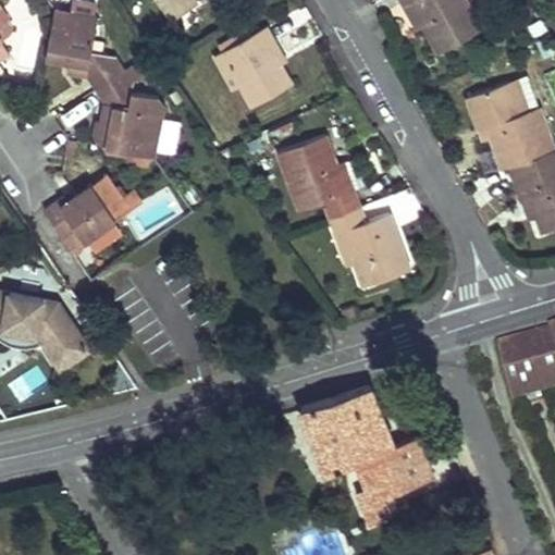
[(155,0),(164,13),(183,0),(155,0)]
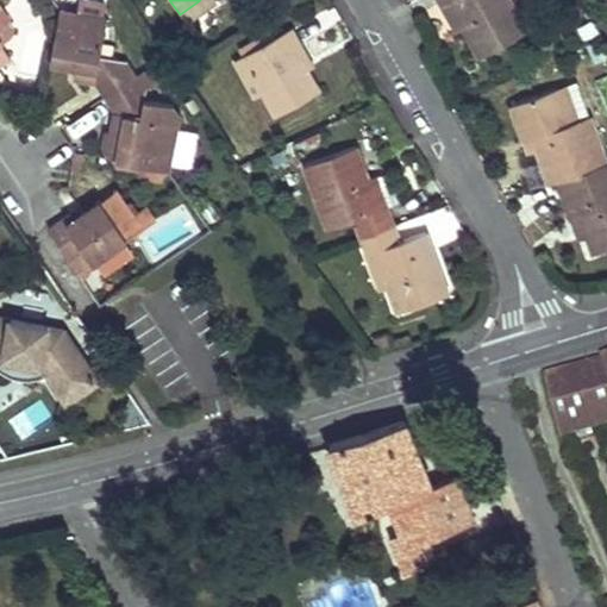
[(213,0),(200,0),(180,14),(185,23),(214,1),(213,0)]
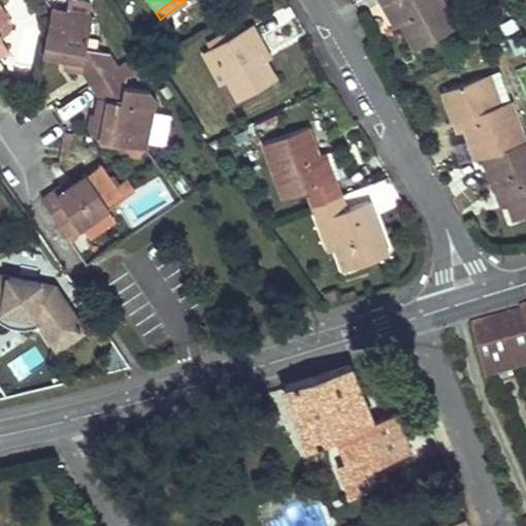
[(379,0),(382,4),(388,0),(401,24),(417,51),(458,26),(441,0),(379,0)]
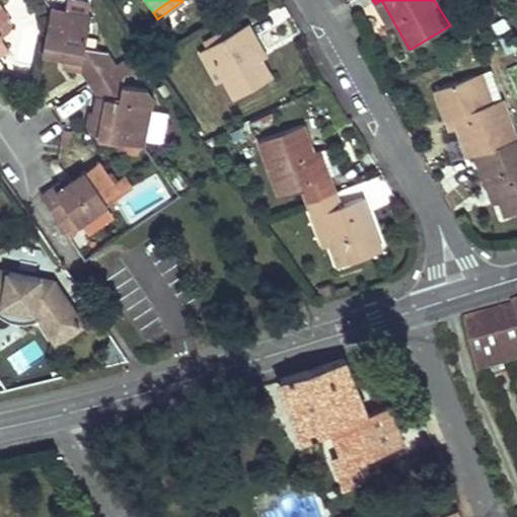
[(381,0),(375,4),(388,27),(394,23),(381,0)]
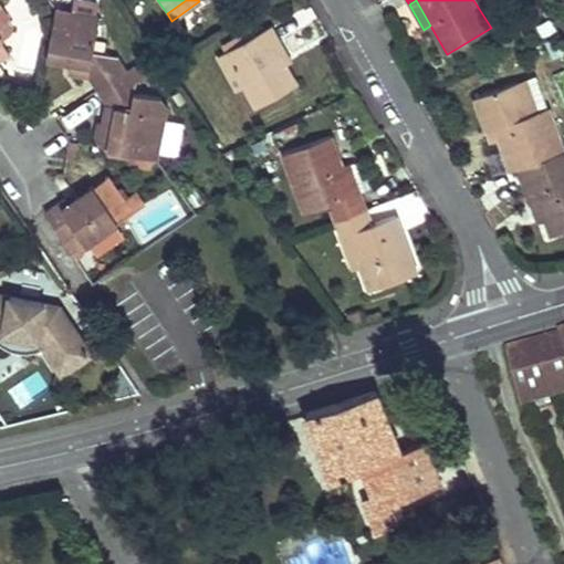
[(0,62),(11,55),(1,41),(11,34),(12,24),(0,7),(0,62)]
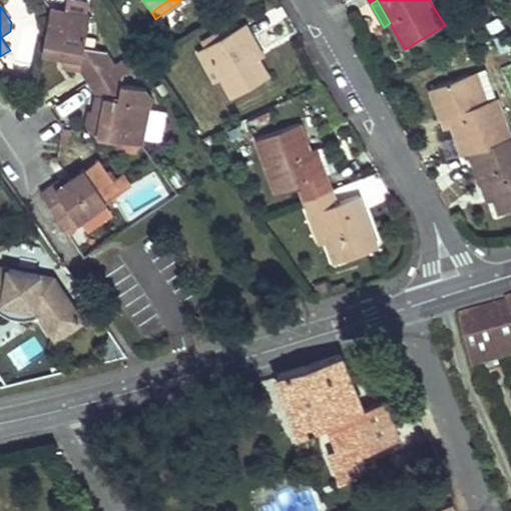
[(51,9),(42,53),(63,57),(62,65),(80,70),(87,82),(114,64),(106,52),(84,47),(90,16),(51,9)]
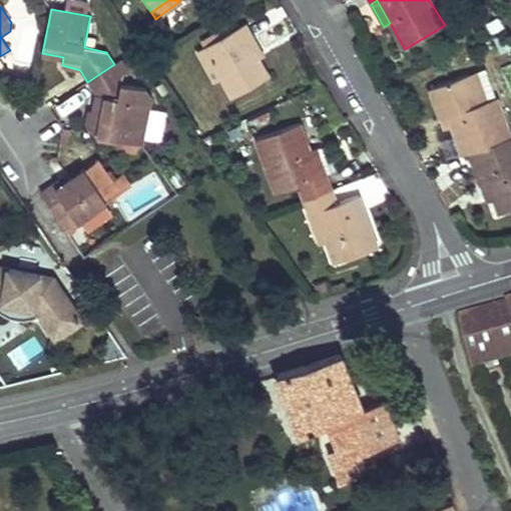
[(245,25),(203,50),(220,80),(231,100),(270,77),(259,59),(249,41),(253,39),(245,25)]
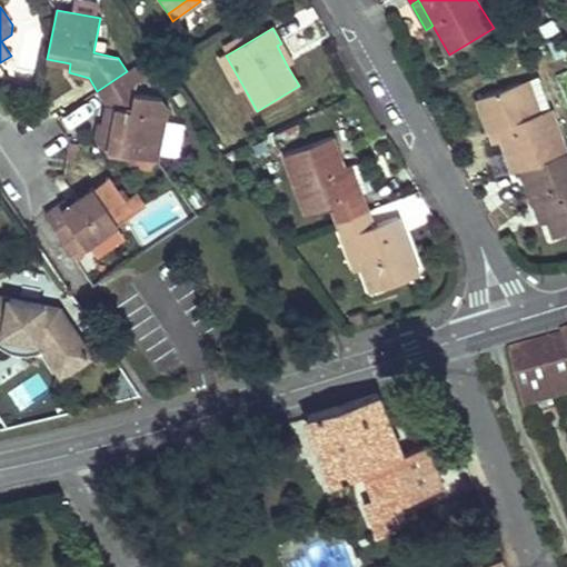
[(281,43),(277,46),(287,66),(292,62),(281,43)]
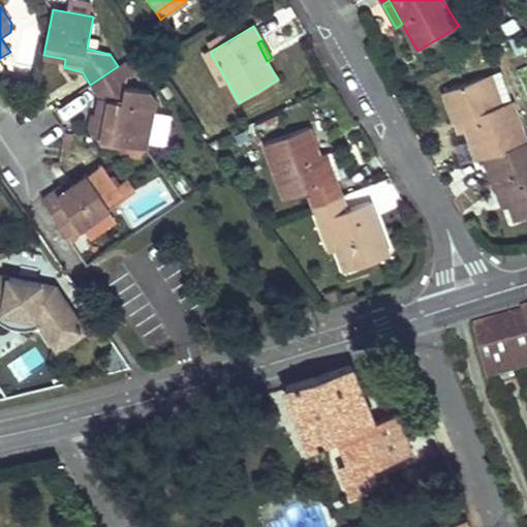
[(210,52),(202,56),(220,87),(227,83),(210,52)]
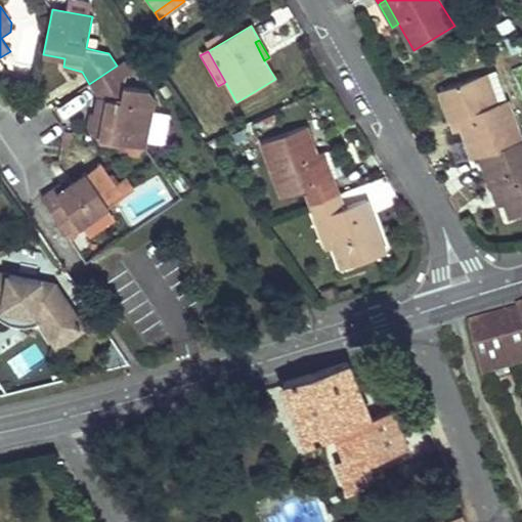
[(521,63),(508,70),(520,104),(521,102),(521,63)]
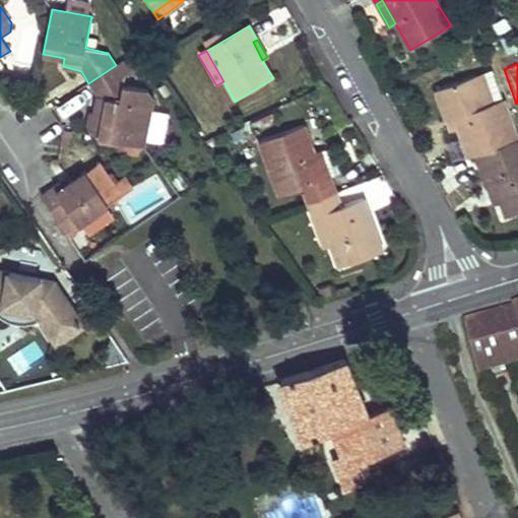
[(116,65),(88,83),(98,96),(94,114),(103,116),(99,138),(144,146),(152,108),(121,101),(125,79),(116,65)]
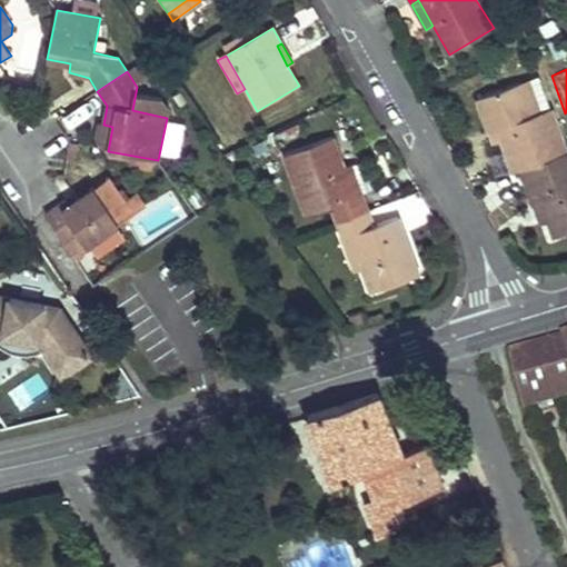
[(529,81),(523,83),(535,118),(541,115),(529,81)]
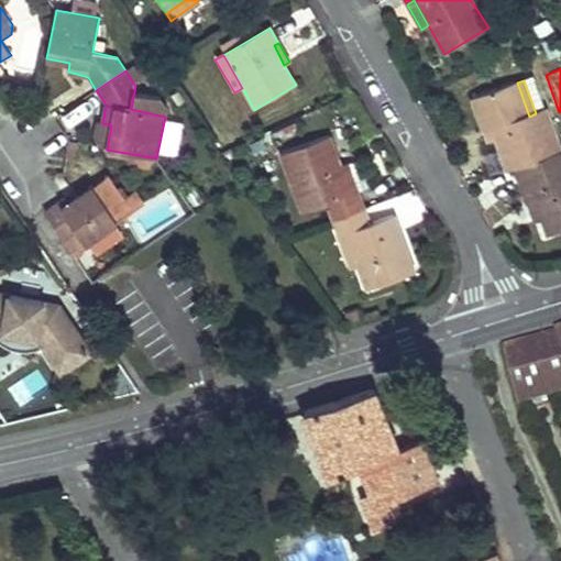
[(517,83),(474,99),(485,132),(494,129),(498,139),(509,169),(516,167),(560,152),(545,110),(536,113),(529,117),(517,83)]
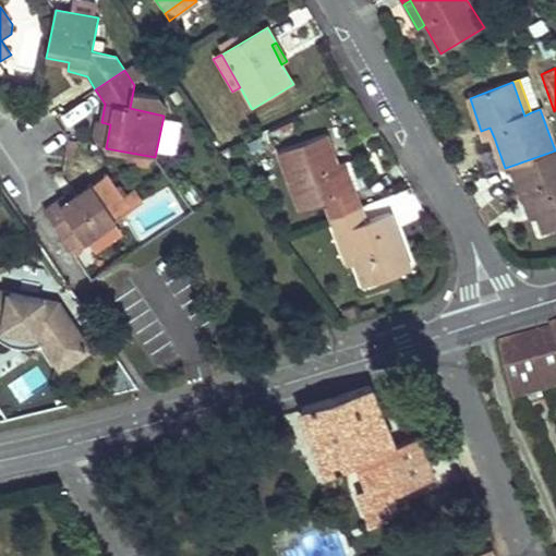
[(101,122),(99,122),(94,146),(106,148),(110,124),(101,122)]
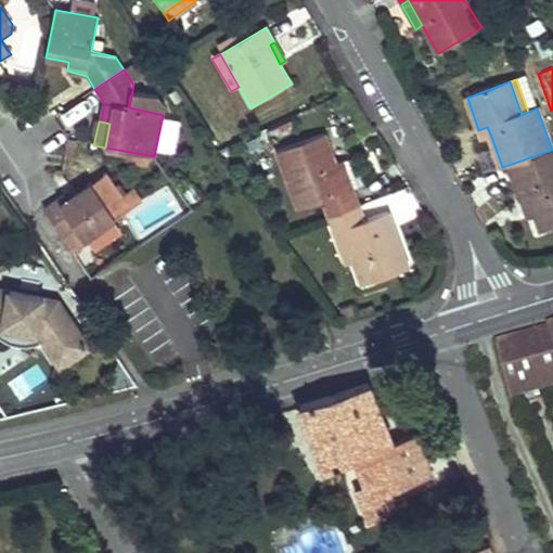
[(487,127),(478,130),(481,139),(491,137),(487,127)]
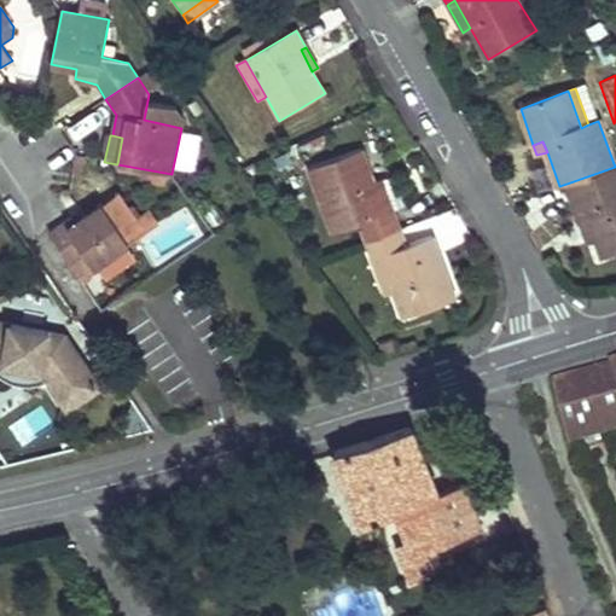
[(359,150),(308,168),(332,232),(360,222),(367,240),(397,230),(391,211),(383,215),(371,185),(359,150)]
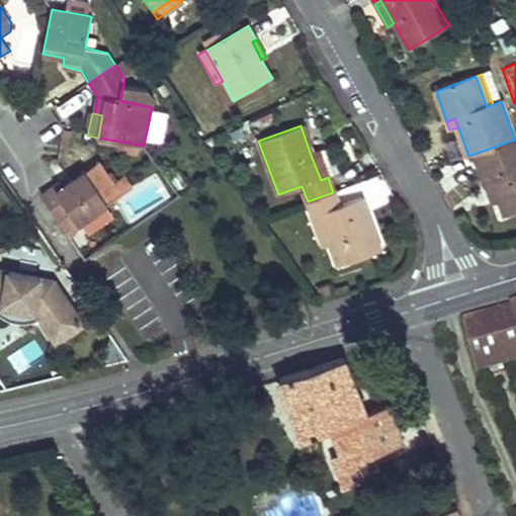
[(515,139),(515,140),(475,154),(486,186),(494,184),(500,201),(505,216),(515,211),(515,139)]
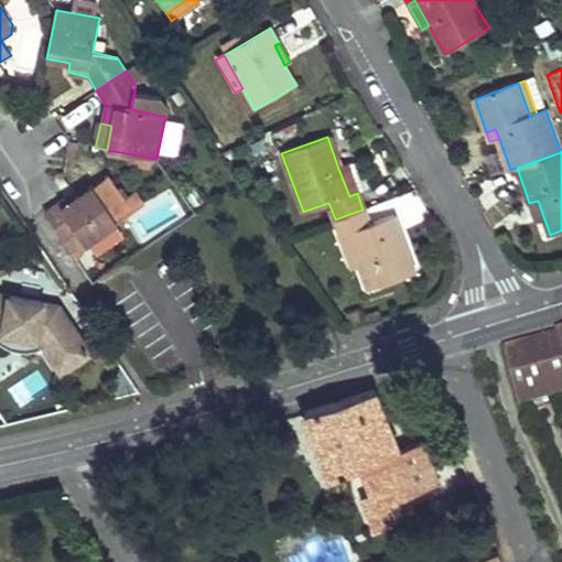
[(347,165),(338,169),(349,196),(357,193),(347,165)]
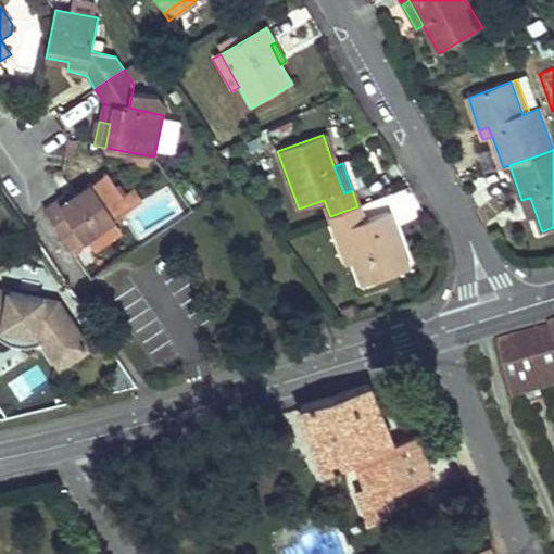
[(58,200),(43,210),(63,239),(76,231),(84,241),(115,219),(91,185),(61,204),(58,200)]
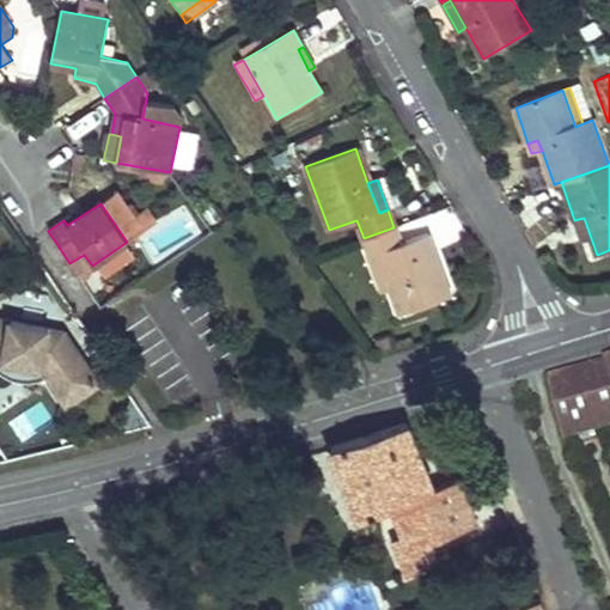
[(584,218),(574,220),(581,242),(591,238),(584,218)]
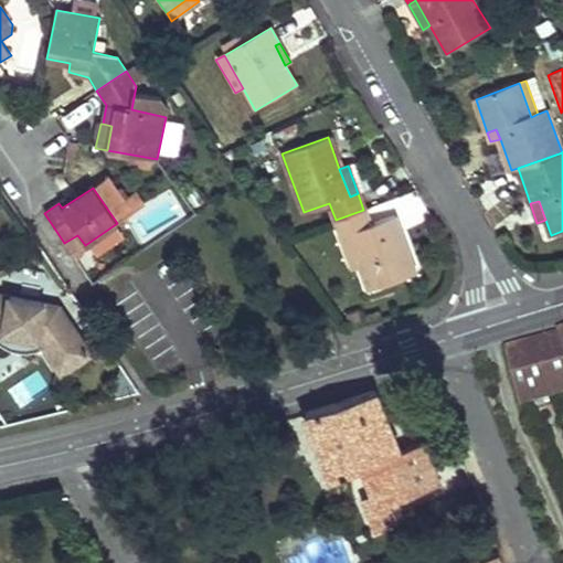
[(363,210),(336,220),(341,235),(348,232),(360,266),(369,289),(415,273),(395,214),(370,225),(363,210)]
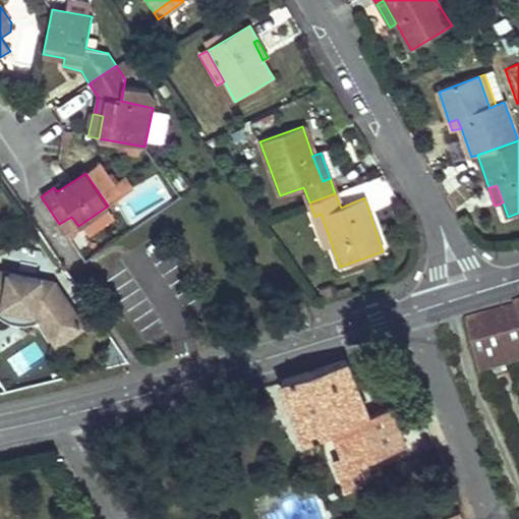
[(321,214),(314,217),(326,248),(332,245),(321,214)]
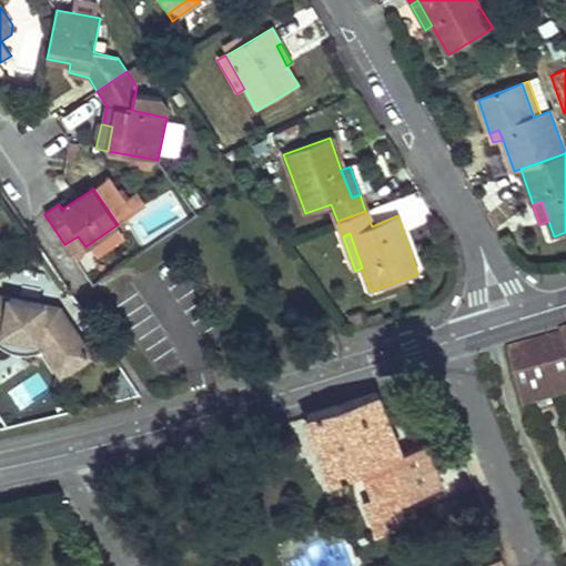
[(0,334),(3,332),(37,341),(51,362),(61,376),(91,356),(59,309),(0,295),(0,334)]
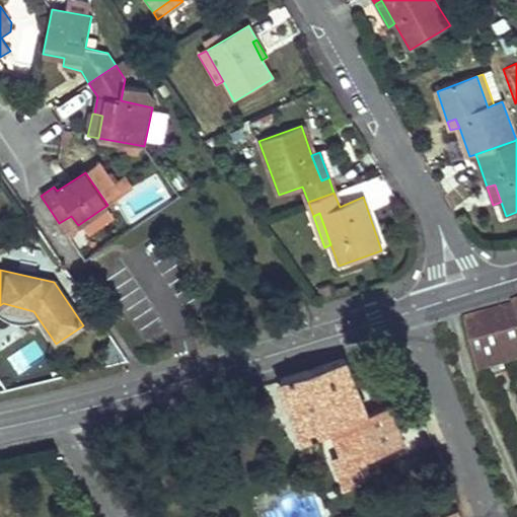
[(33,311),(3,303),(0,305),(0,318),(47,330),(33,311)]
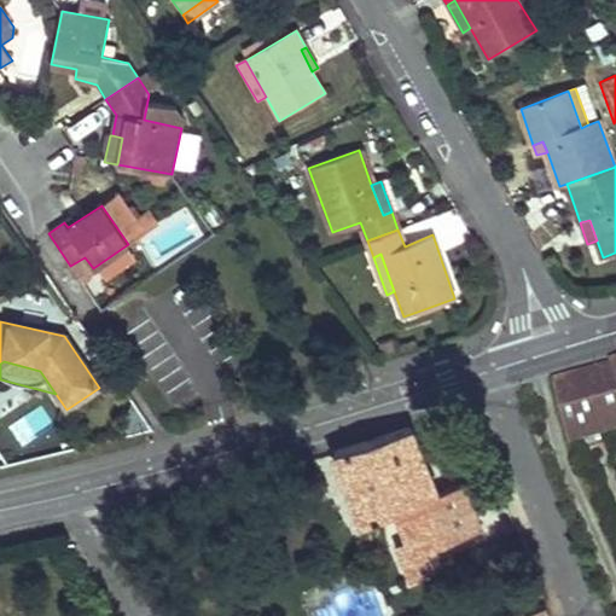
[(352,368),(325,377),(329,388),(354,381),(352,368)]
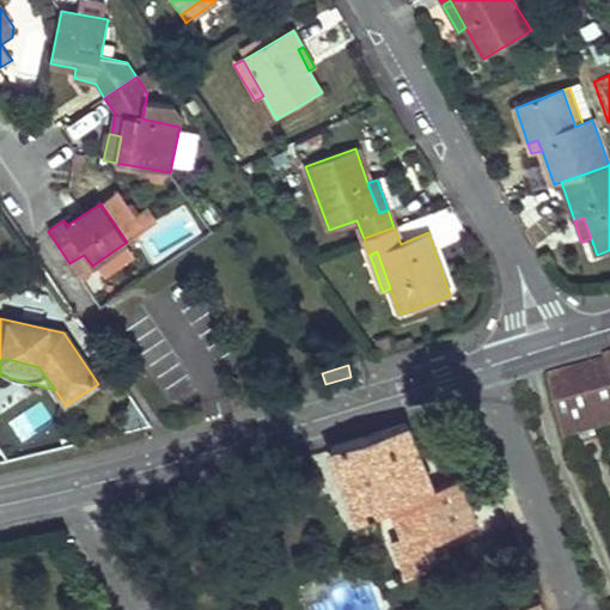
[(609,366),(577,377),(596,437),(609,432),(609,366)]
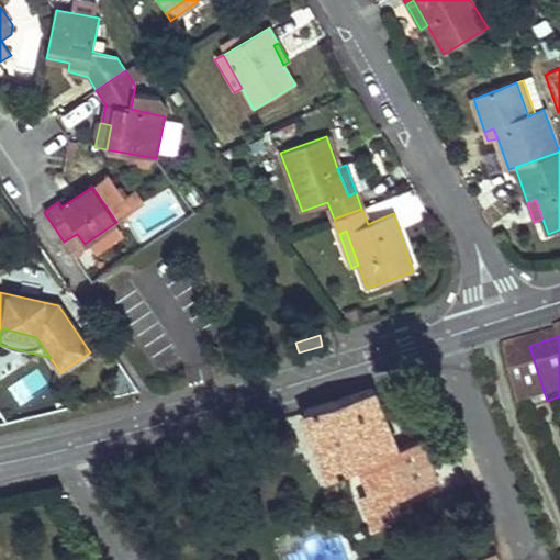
[(529,346),(501,354),(517,410),(547,401),(529,346)]
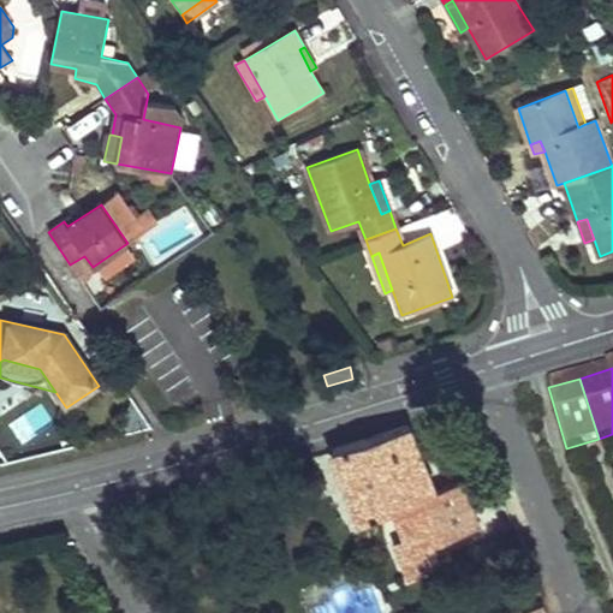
[(23,440),(49,430),(42,412),(16,422),(23,440)]
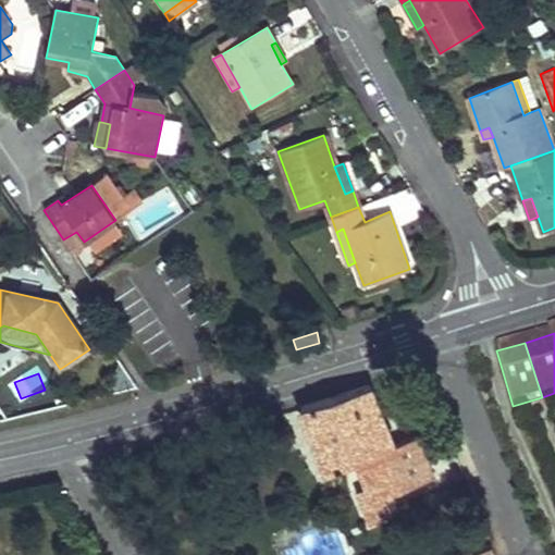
[(369,389),(298,409),(325,473),(356,461),(368,490),(356,495),(367,525),(392,516),(383,495),(430,476),(415,436),(392,446),(369,389)]
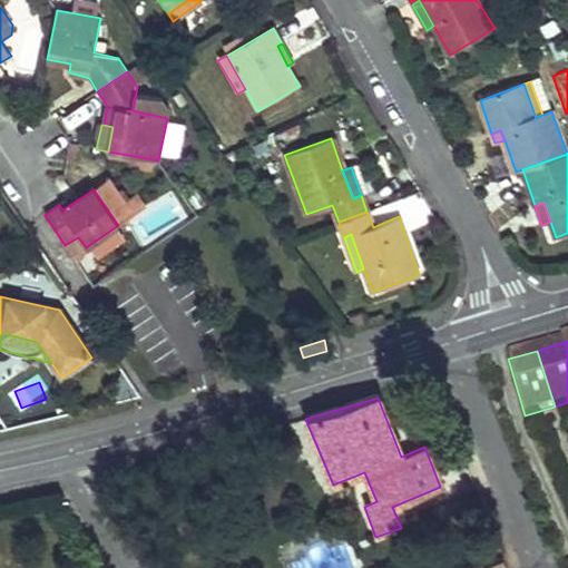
[(82,525),(65,535),(69,544),(87,535),(82,525)]
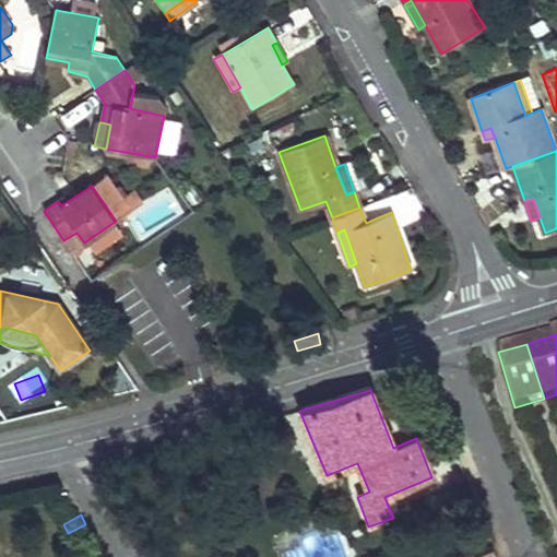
[(340,556),(333,532),(281,547),(283,556),(340,556)]
